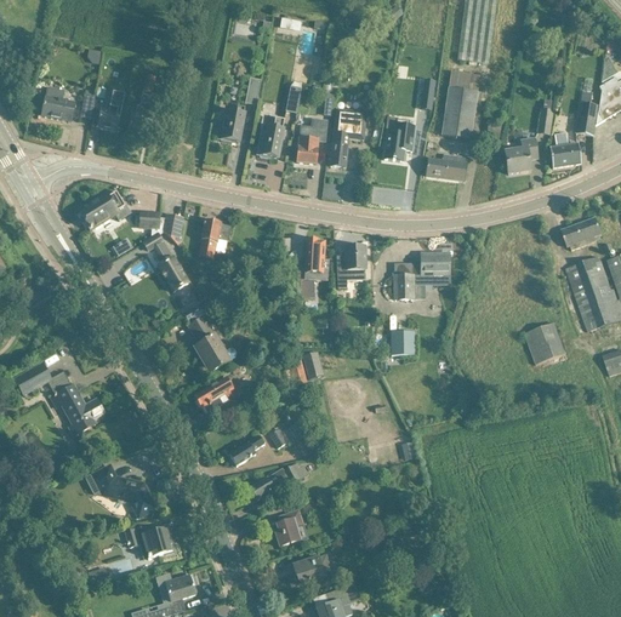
[(488,63),(496,0),(465,0),(457,58),(488,63)]
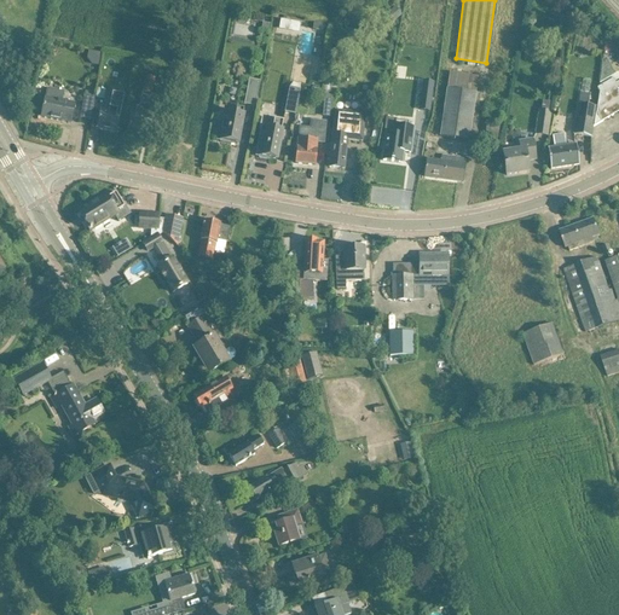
[(395,4),(388,10),(394,18),(401,12),(395,4)]
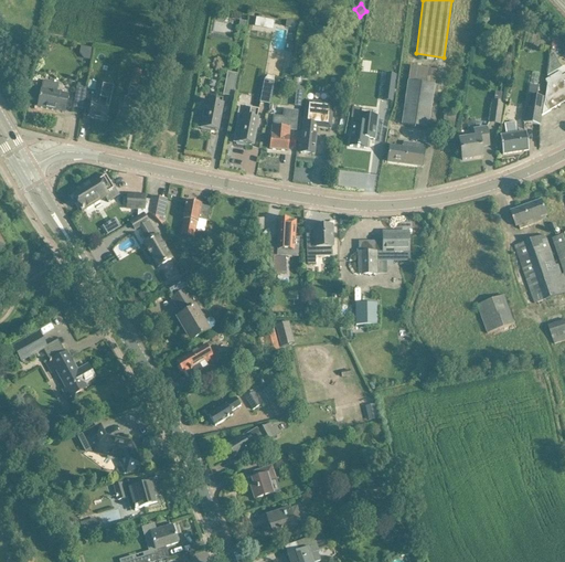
[(562,65),(556,55),(550,59),(547,74),(562,65)]
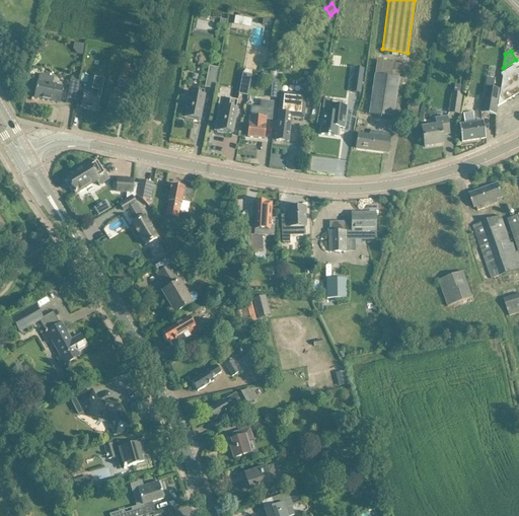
[(393,116),(400,62),(377,58),(369,112),(393,116)]
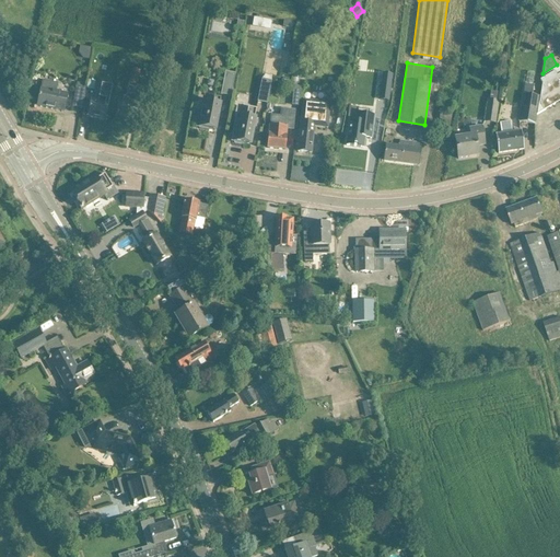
[(137,83),(140,69),(131,67),(128,81),(137,83)]
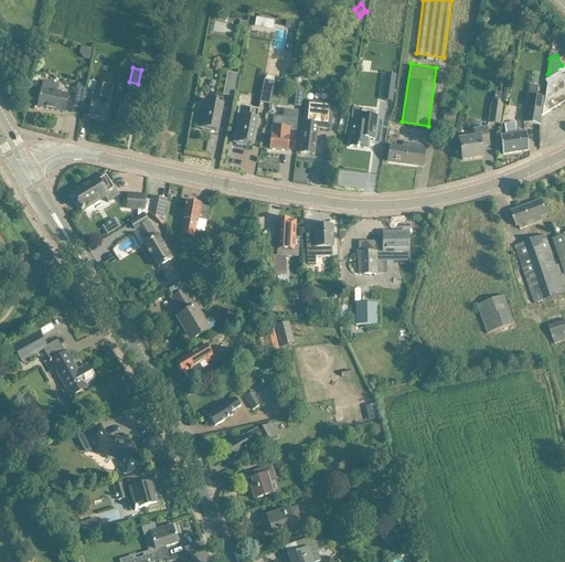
[(227,70),(223,93),(233,95),(237,72),(227,70)]
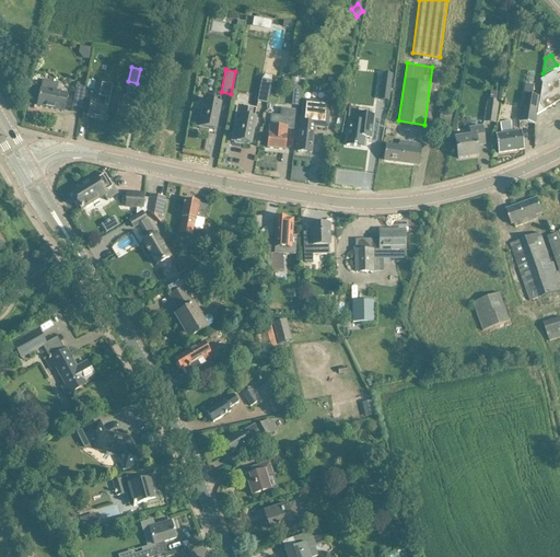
[(559,70),(557,72),(555,69),(540,78),(543,81),(541,82),(537,112),(559,97),(559,70)]
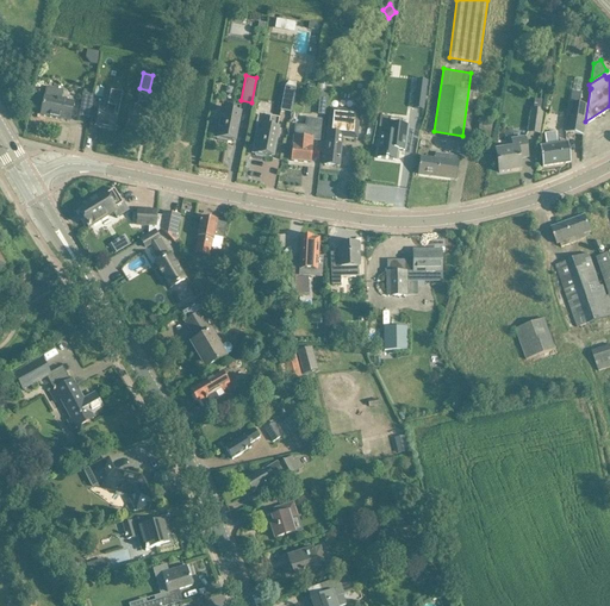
[(296,86),(285,83),(280,108),(291,111),(296,86)]
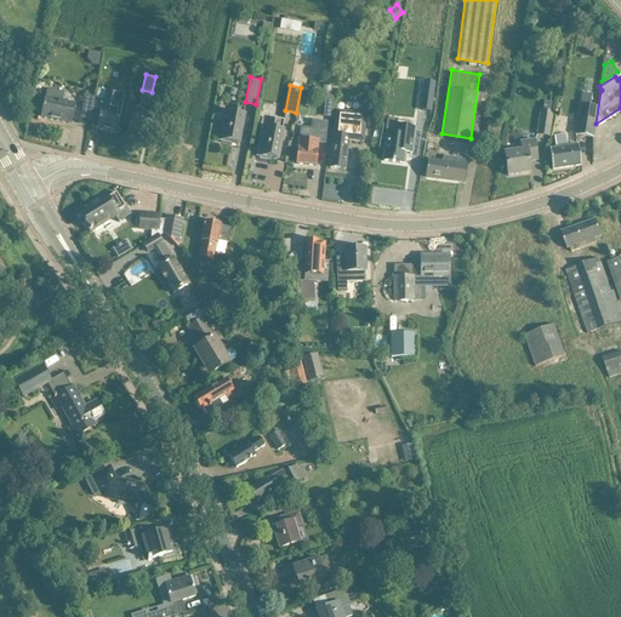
[(45,95),(41,115),(72,121),(75,101),(62,98),(64,90),(47,86),(45,95)]
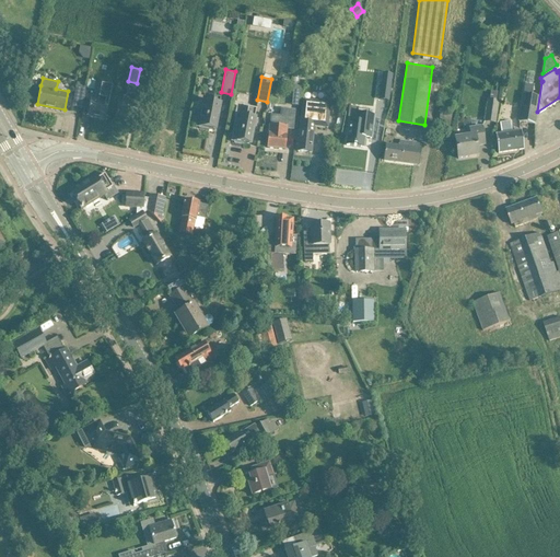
[(382,79),(380,96),(388,99),(391,81),(382,79)]
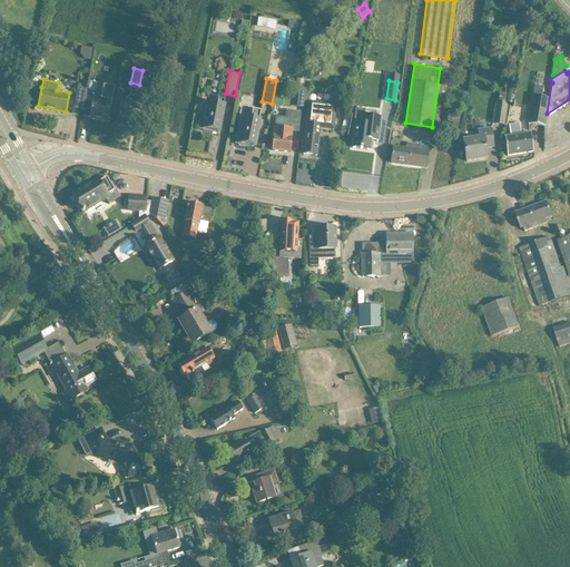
[(84,108),(88,86),(78,84),(74,106),(84,108)]
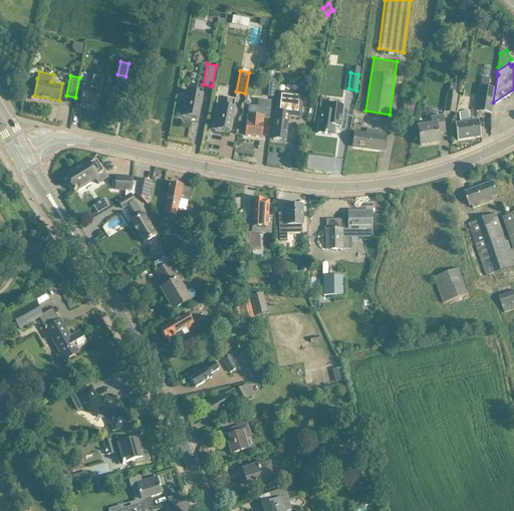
[(482,75),(481,83),(477,108),(490,111),(494,85),(489,85),(490,76),(482,75)]
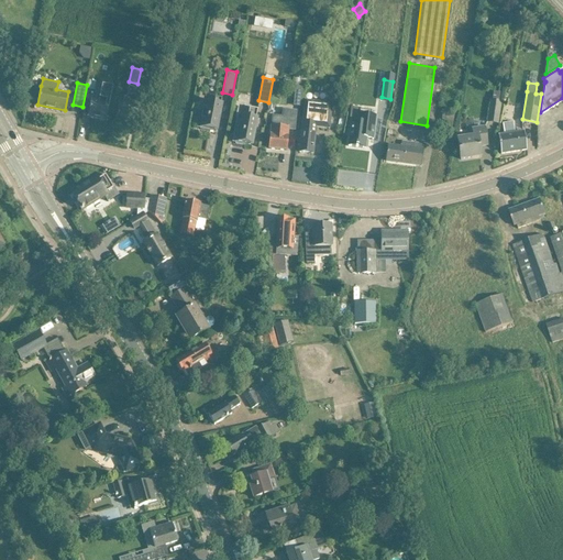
[(142,99),(144,87),(129,84),(128,91),(135,94),(134,98),(142,99)]
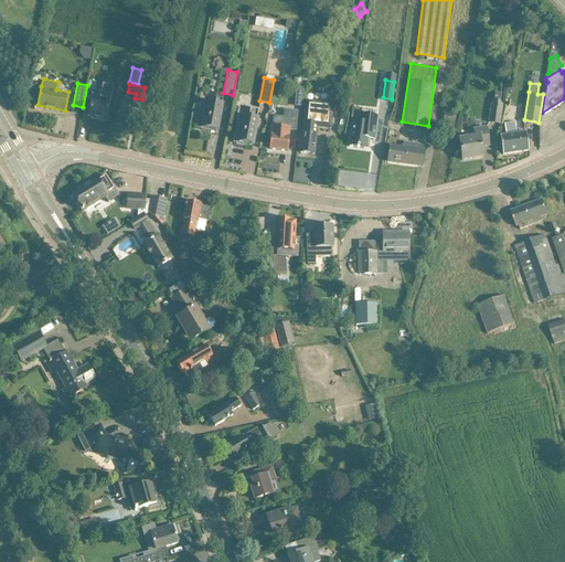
[(305,85),(297,84),(294,104),(301,105),(305,85)]
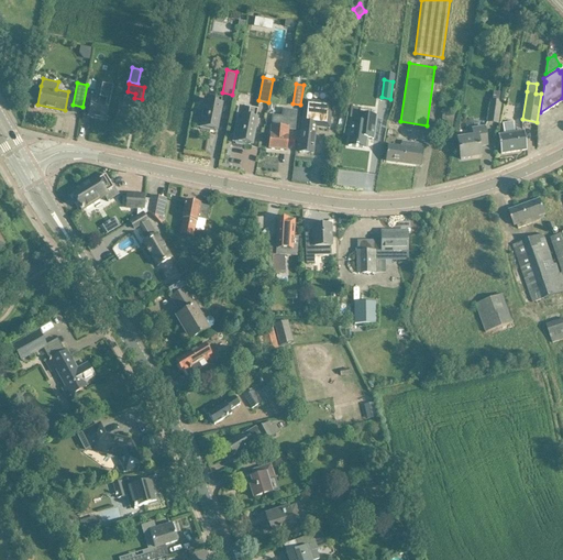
[(106,118),(111,88),(101,86),(99,99),(91,98),(88,114),(106,118)]
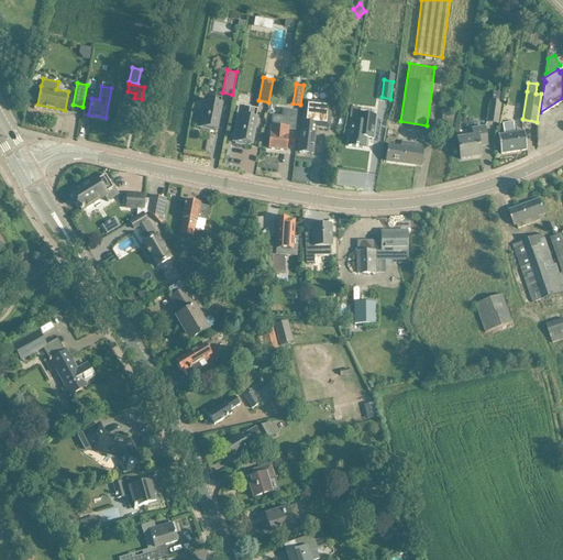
[(131,123),(133,109),(127,108),(129,96),(121,95),(116,120),(131,123)]
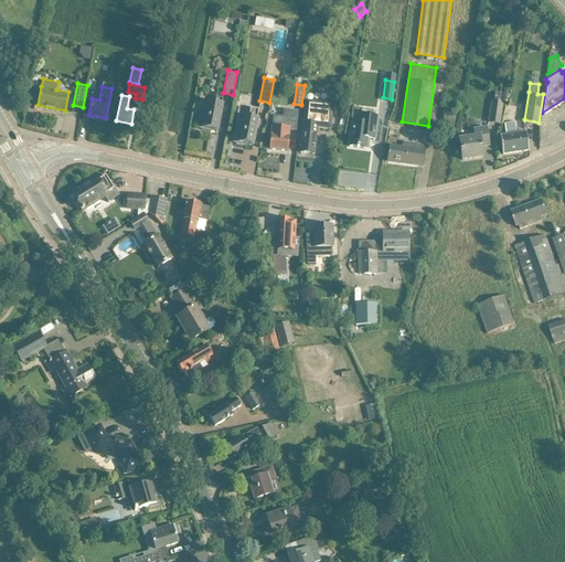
[(204,98),(199,126),(201,126),(201,127),(210,129),(210,127),(216,129),(223,96),(215,95),(214,101),(204,98)]
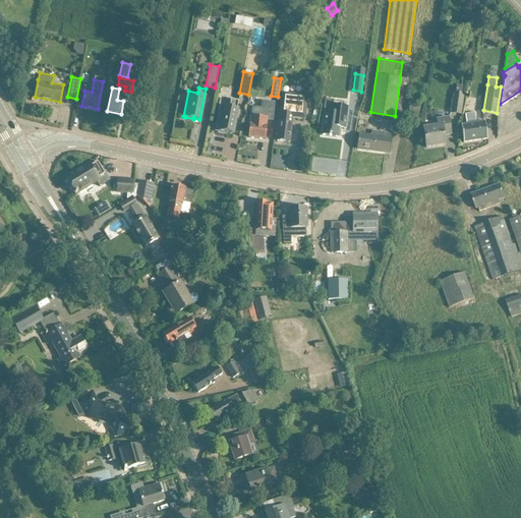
[(301,113),(304,93),(283,90),(277,138),(289,139),(291,121),(292,121),(293,112),(300,113),(301,113)]
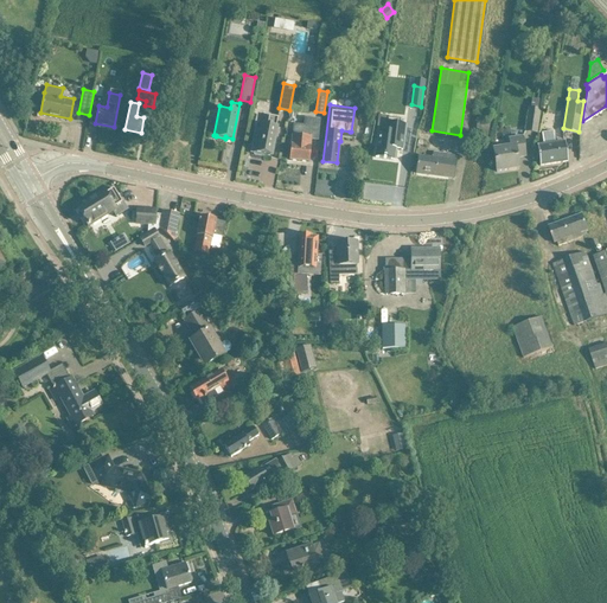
[(537,130),(540,108),(529,106),(525,128),(537,130)]
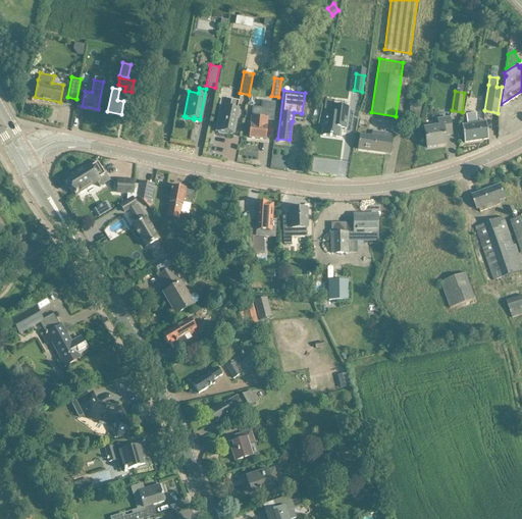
[(226,133),(226,132),(232,133),(239,99),(232,98),(231,103),(222,101),(216,130),(218,130),(218,131),(226,133)]
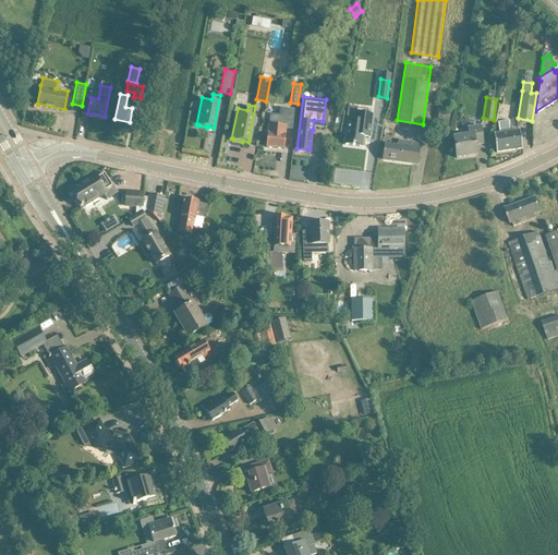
[(283,146),(286,124),(292,125),(294,107),(281,106),(279,124),(268,123),(266,145),(283,146)]
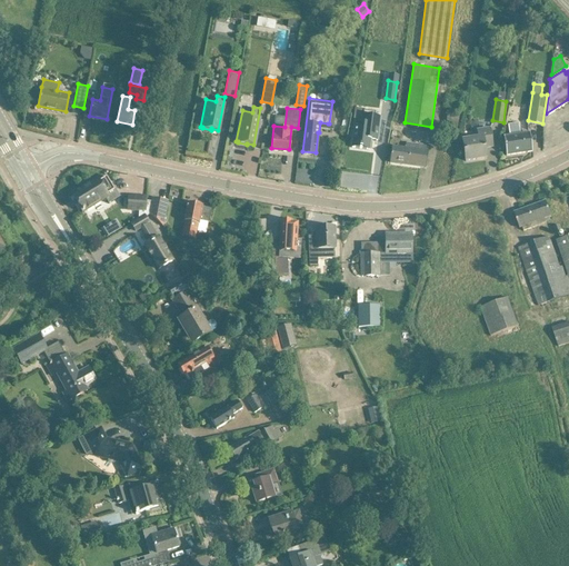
[(353,132),(351,145),(369,148),(371,133),(378,135),(380,116),(362,113),(361,121),(355,120),(355,121),(353,121),(352,132),(353,132)]
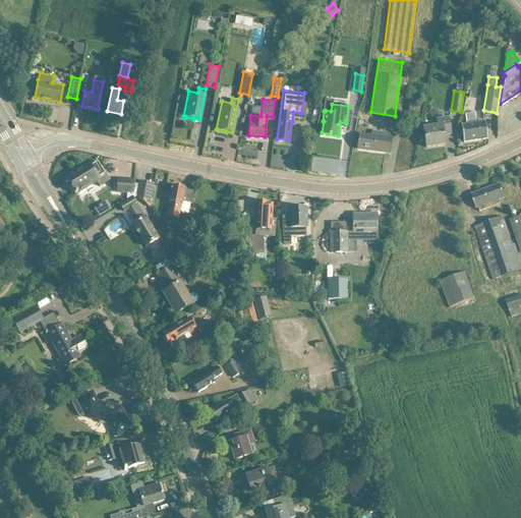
[(409,104),(407,118),(417,120),(420,106),(409,104)]
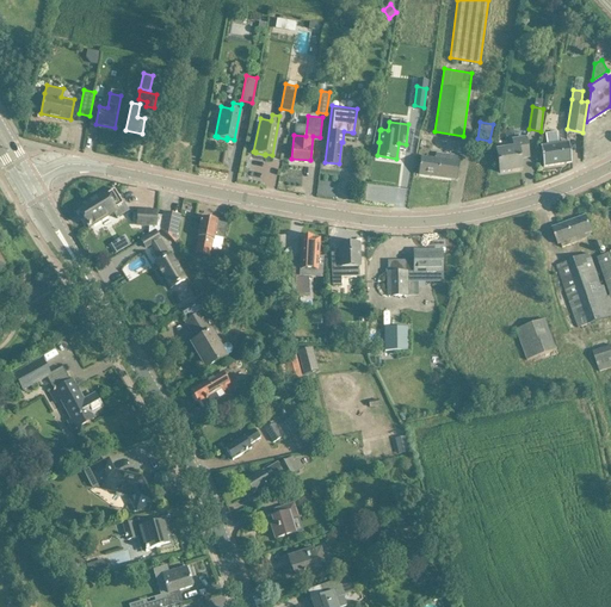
[(545,131),(547,142),(541,143),(544,163),(571,160),(568,140),(559,141),(557,129),(545,131)]
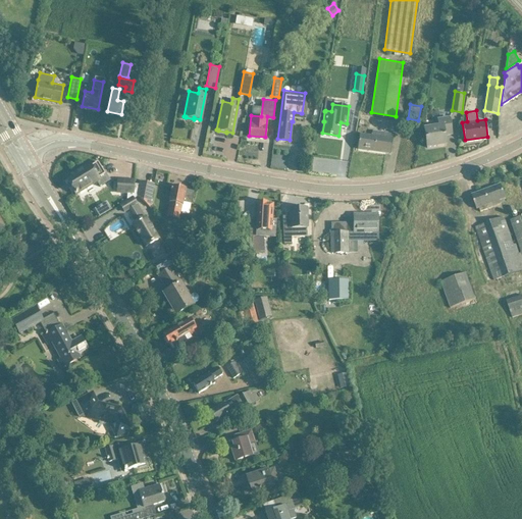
[(446,143),(445,133),(452,132),(449,114),(437,116),(438,123),(424,125),(427,146),(446,143)]
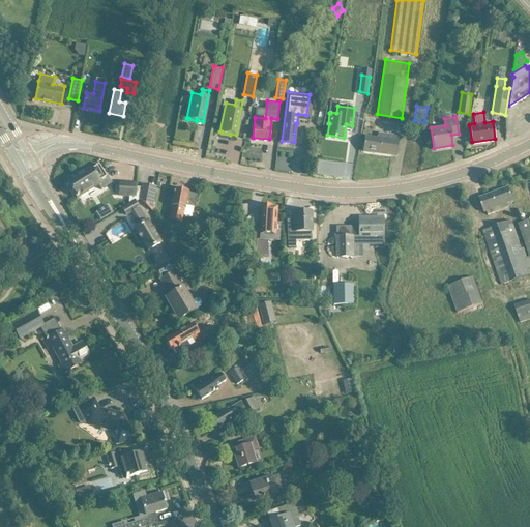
[(396,153),(399,133),(379,130),(378,135),(365,134),(363,149),(396,153)]
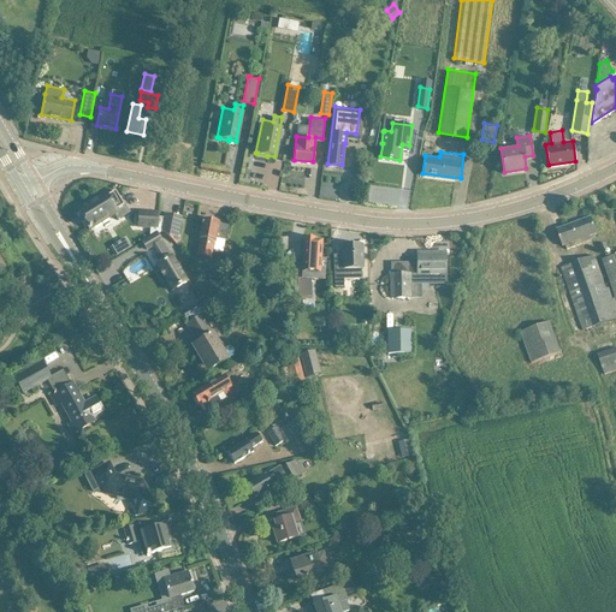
[(130,211),(120,195),(119,196),(114,189),(106,194),(105,191),(88,202),(89,206),(81,212),(89,226),(113,211),(118,218),(130,211)]
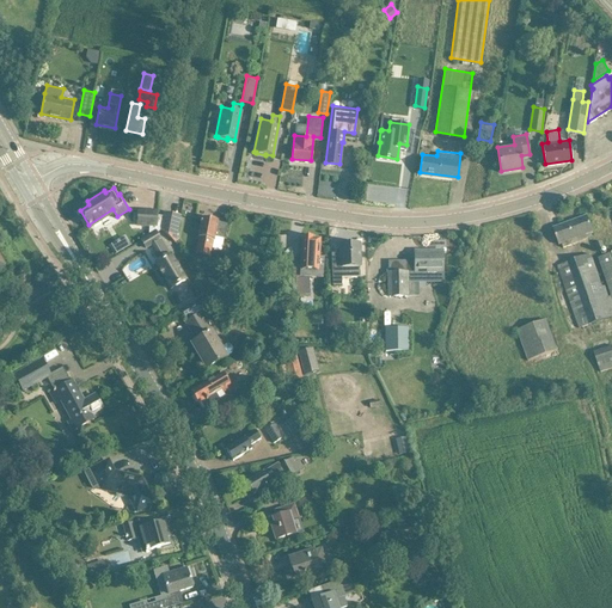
[(161,226),(163,214),(157,214),(157,209),(138,208),(138,222),(150,223),(150,233),(155,229),(161,226)]
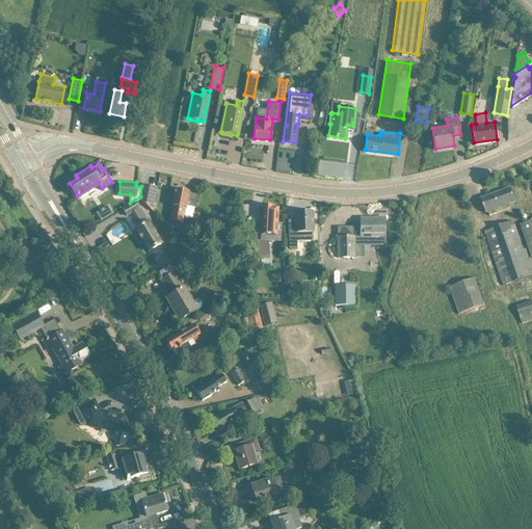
[(153,208),(157,186),(142,183),(141,186),(140,196),(153,208)]
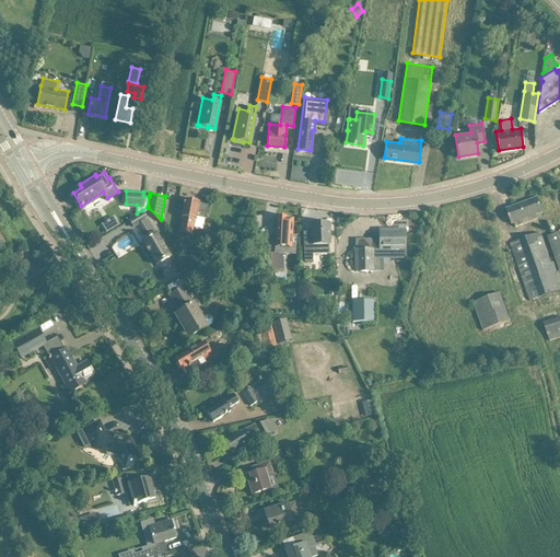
[(536,212),(543,210),(537,196),(506,207),(512,222),(514,221),(515,224),(538,217),(536,212)]
